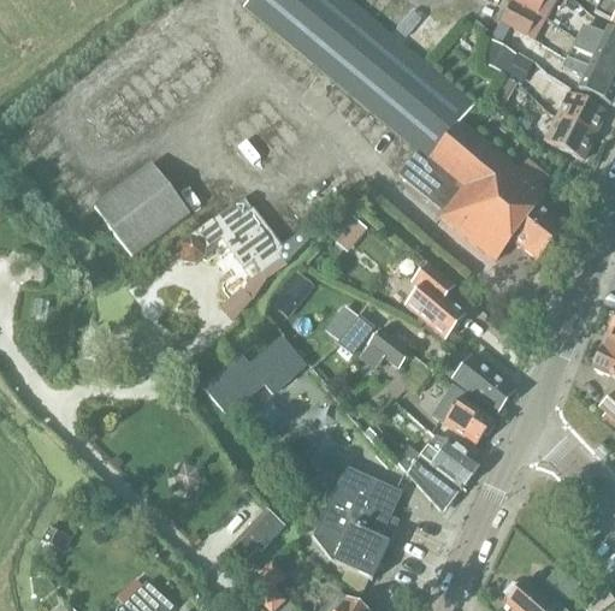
[(525,155),(516,165),(461,119),(475,102),(352,0),(247,0),(244,4),(418,149),(398,173),(444,209),(439,215),(495,259),(512,237),(537,257),(563,224),(538,203),(548,191),(536,182),(544,171),(525,155)]
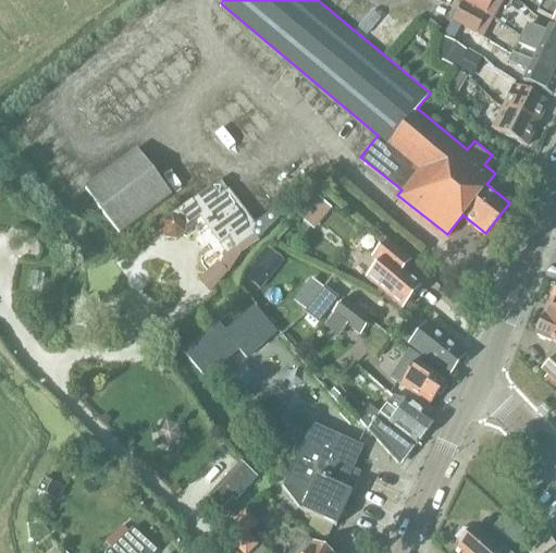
[(462,22),(476,29),(485,12),(484,11),(465,0),(461,0),(453,17),(462,22)]
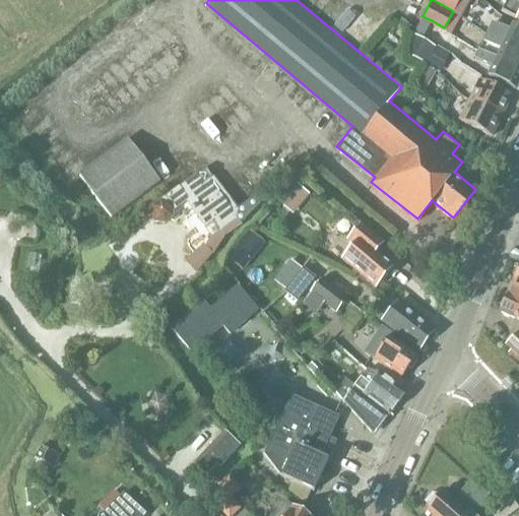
[(434,0),(452,10),(457,0),(434,0)]
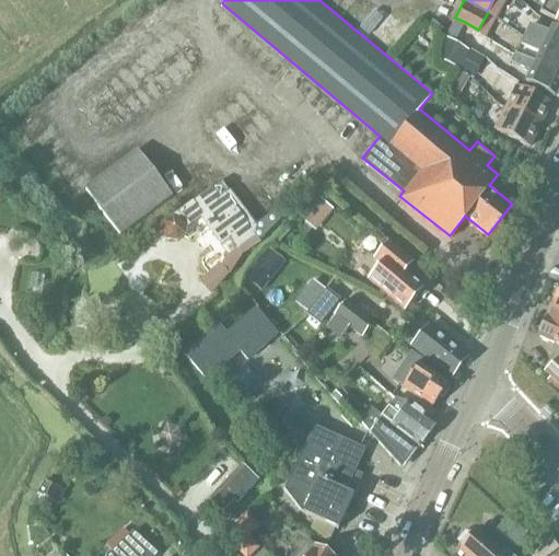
[(546,0),(540,9),(558,19),(558,0),(546,0)]
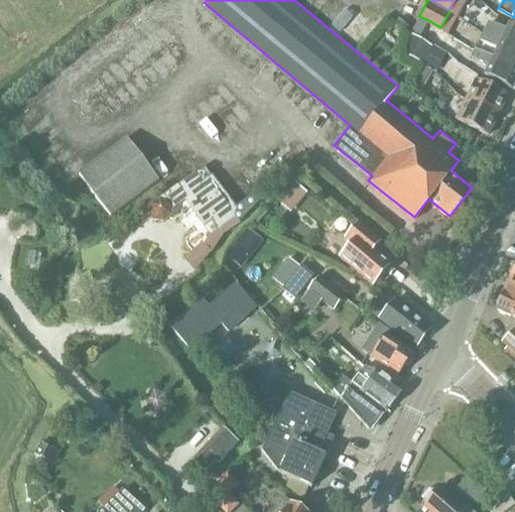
[(407,23),(399,16),(394,22),(402,29),(407,23)]
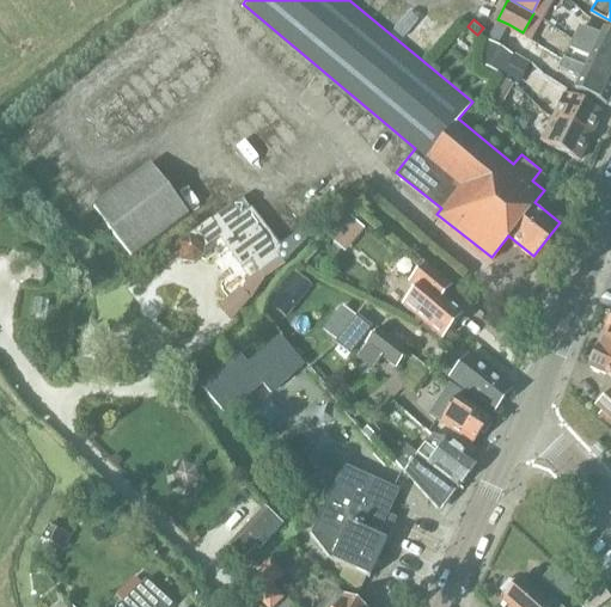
[(488,38),(499,44),(508,24),(498,19),(488,38)]
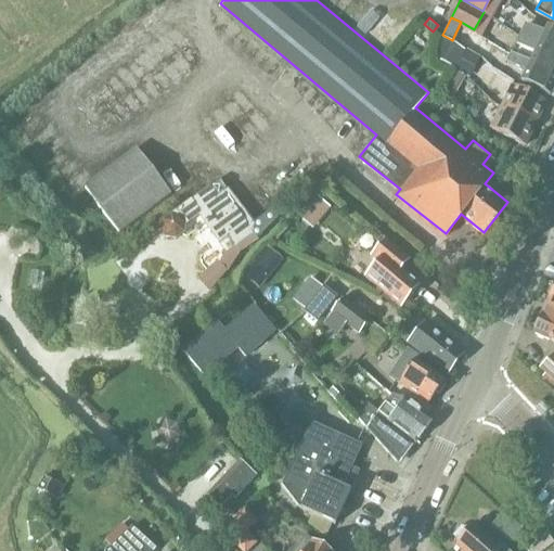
[(526,22),(520,34),(553,50),(553,26),(549,24),(545,31),(526,22)]
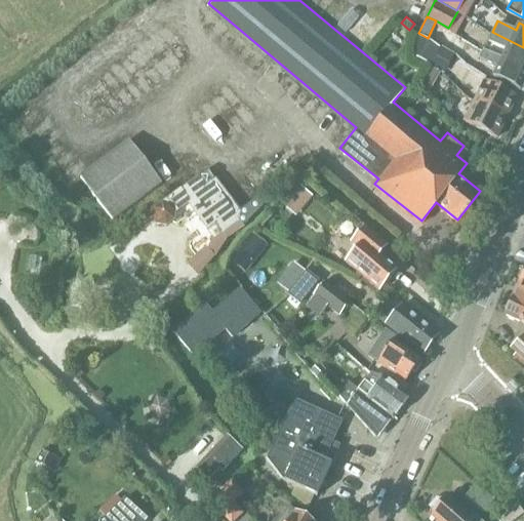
[(507,48),(501,57),(523,69),(523,47),(492,32),(488,39),(507,48)]
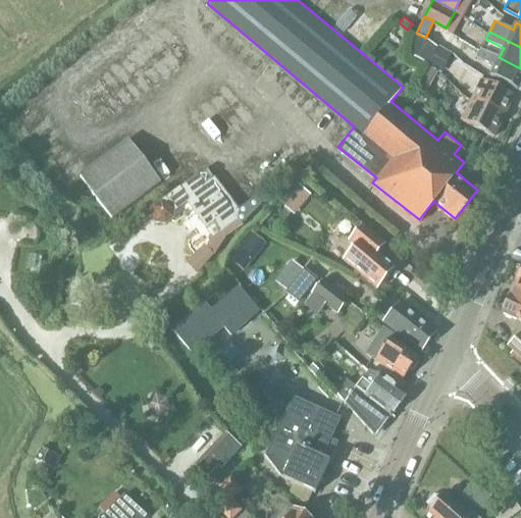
[(441,70),(452,52),(425,38),(416,33),(414,39),(414,40),(413,54),(430,64),(437,68),(441,70)]
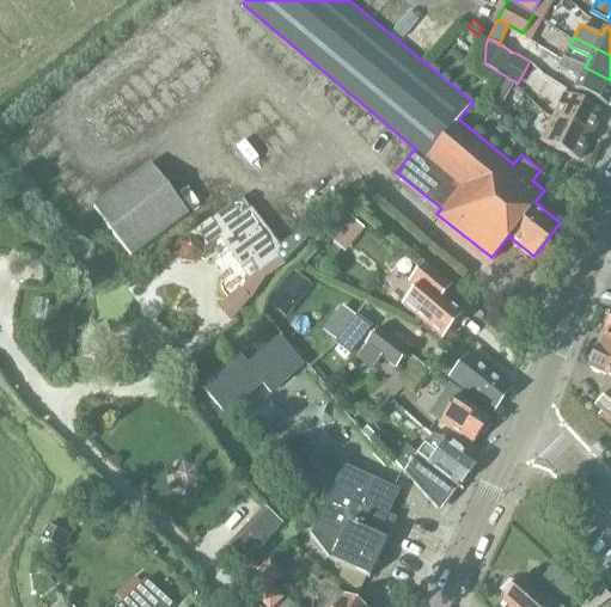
[(610,80),(585,67),(563,56),(558,66),(580,78),(575,87),(606,104),(610,94),(610,80)]
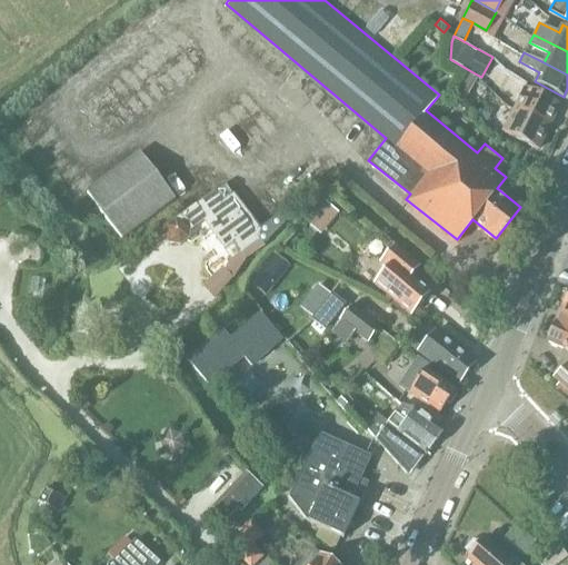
[(459,88),(467,92),(477,75),(469,70),(459,88)]
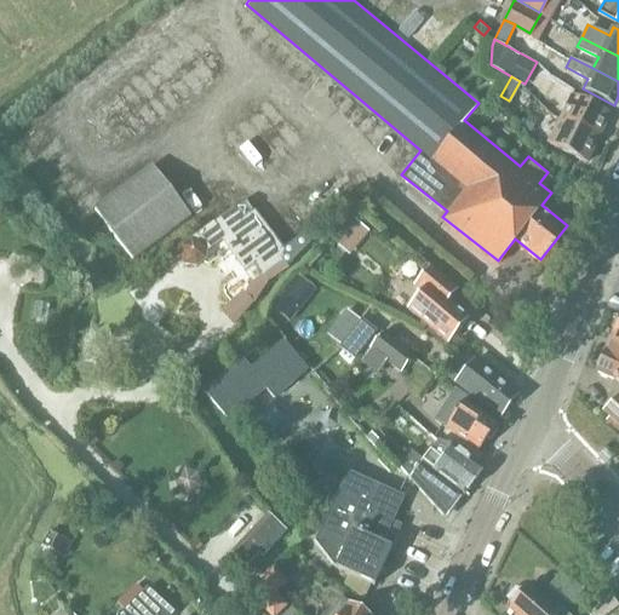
[(572,92),(561,116),(599,136),(611,111),(572,92)]
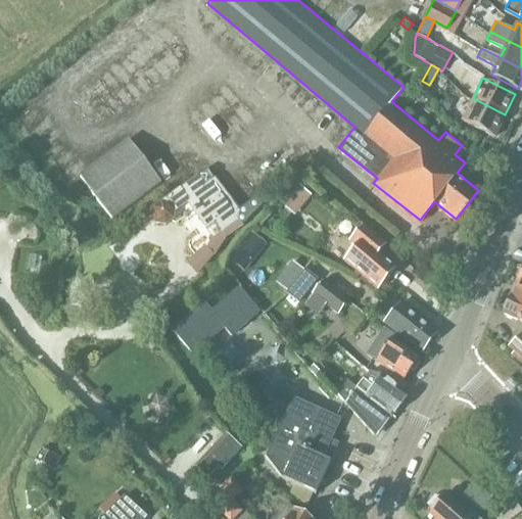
[(505,114),(473,98),(463,118),(494,134),(505,114)]
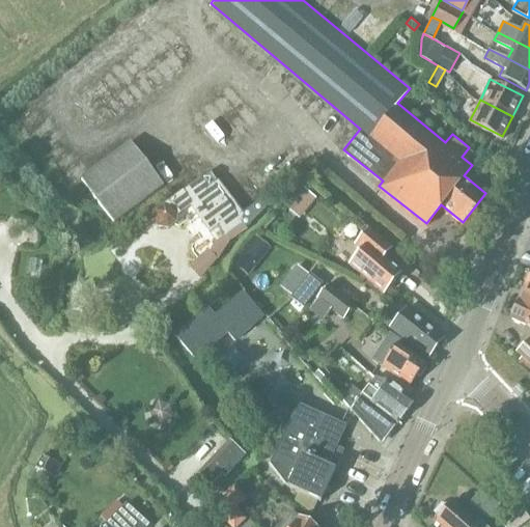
[(81,176),(114,220),(163,182),(131,139),(81,176)]
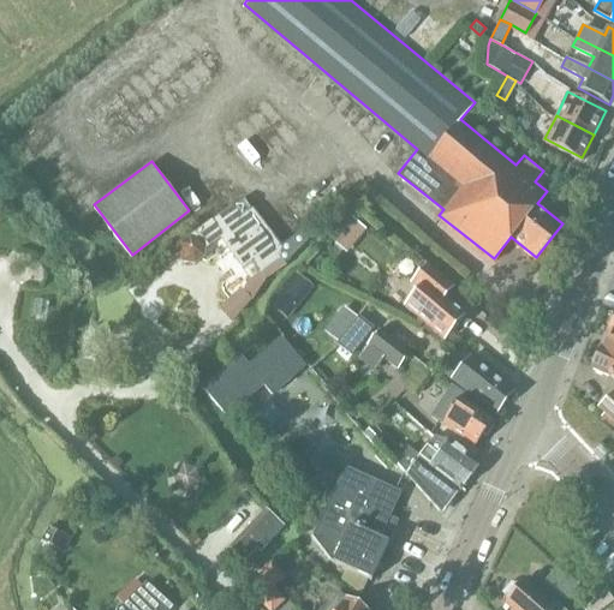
[(245,263),(256,255),(263,264),(279,253),(284,258),(315,232),(309,223),(280,244),(244,193),(230,204),(230,205),(218,214),(216,214),(180,240),(178,249),(185,257),(194,258),(202,252),(203,244),(221,231),(245,263)]
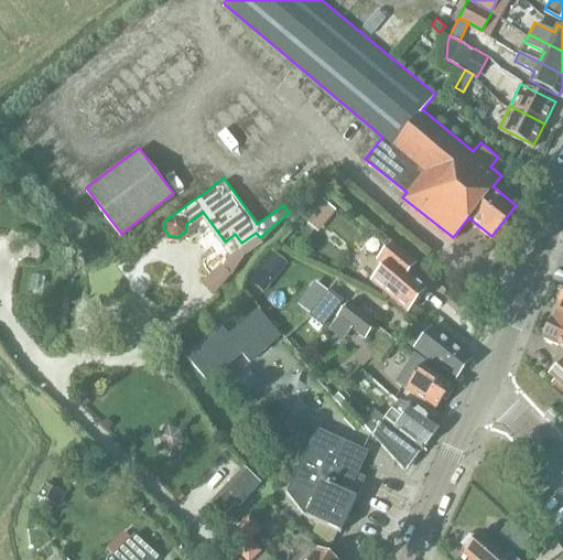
[(371,278),(408,309),(426,288),(408,271),(417,261),(391,240),(377,257),(383,262),(371,278)]
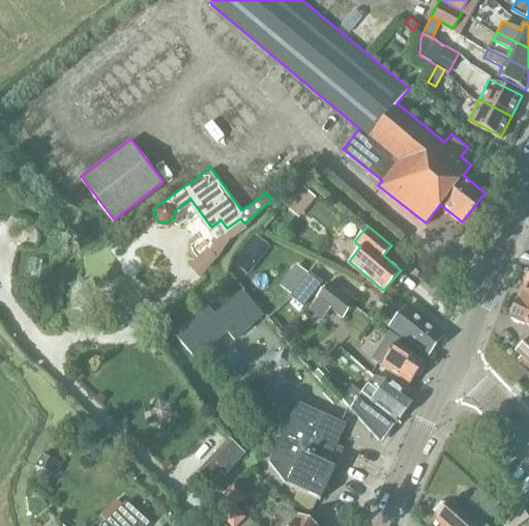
[(258,232),(234,261),(247,272),(272,243),(258,232)]
